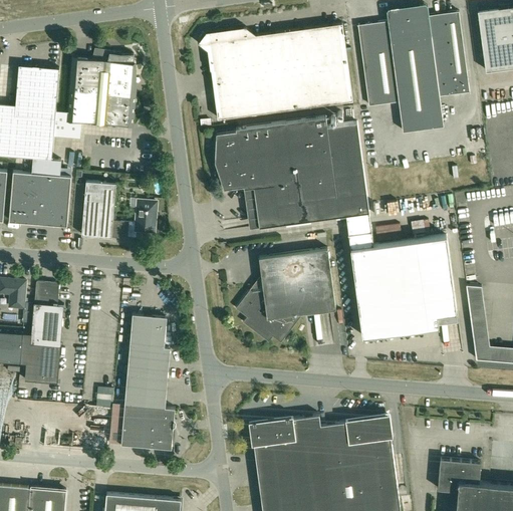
[(357,26),(367,106),(398,102),(402,133),(443,128),(439,97),(469,93),(458,13),(428,16),(427,9),(425,9),(423,8),(422,5),(408,7),(407,9),(398,10),(396,9),(388,10),(386,12),(388,22),(357,26)]
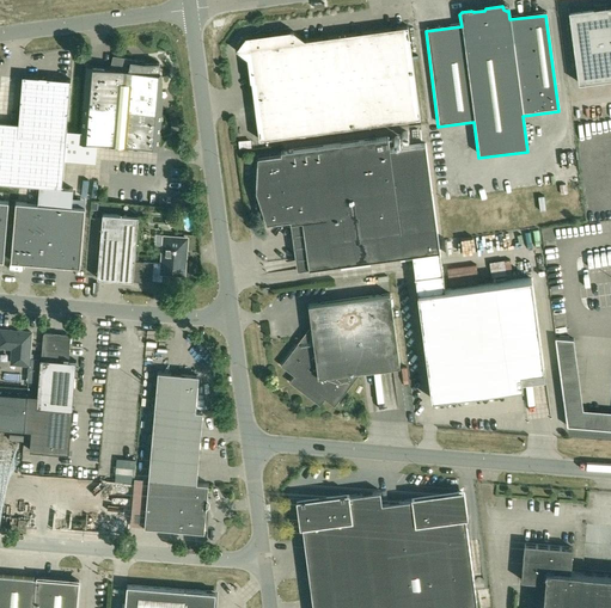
[(610,7),(594,10),(594,13),(568,17),(578,86),(610,81),(610,7)]
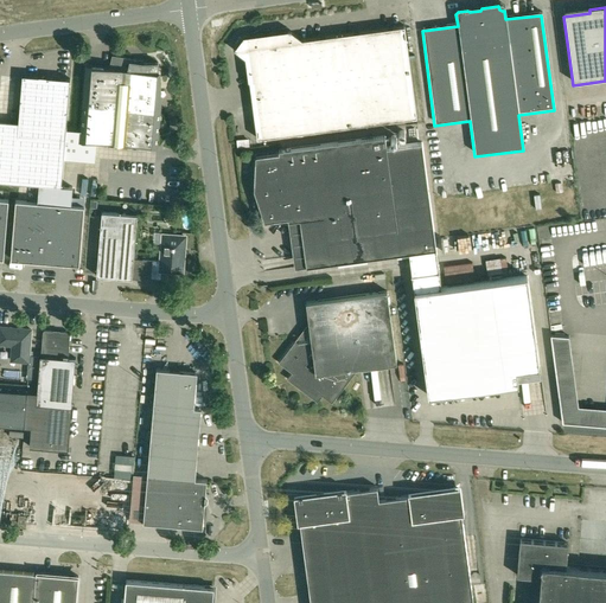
[(248,83),(249,84),(254,126),(253,128),(255,129),(256,141),(415,120),(403,29),(391,30),(389,29),(387,31),(358,34),(356,33),(353,36),(324,39),(321,38),(319,40),(301,43),(289,33),(243,39),(233,52),(244,61),(248,83)]
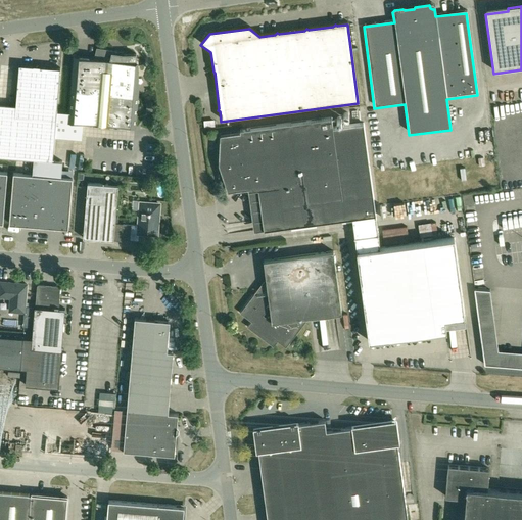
[(136,84),(136,56),(116,57),(116,54),(96,51),(93,61),(74,59),(68,123),(134,128),(137,96),(133,95),(134,84),(136,84)]
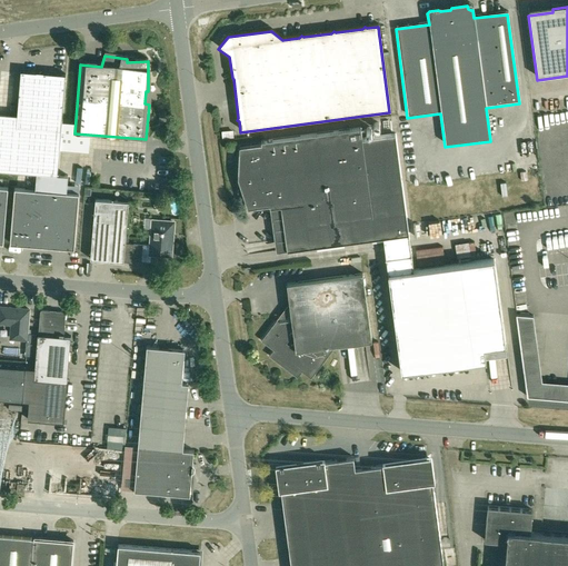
[(0,172),(57,178),(65,77),(20,73),(17,118),(0,116),(0,172)]
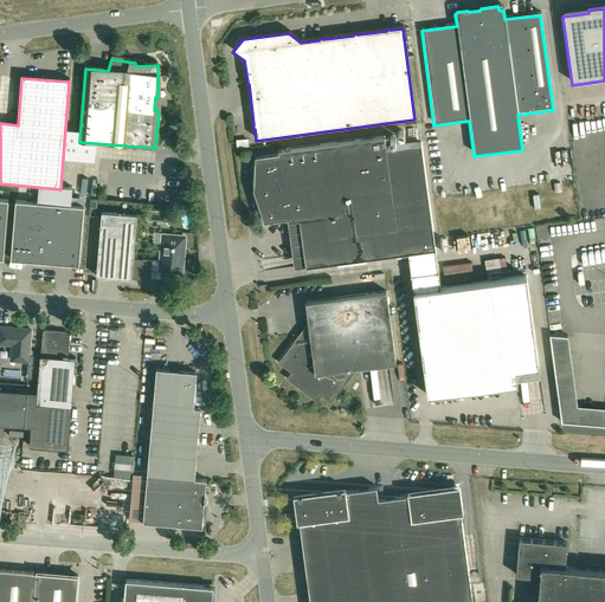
[(287,221),(287,224),(298,222),(304,269),(407,256),(435,252),(433,243),(427,202),(420,146),(385,150),(384,138),(277,153),(277,155),(255,159),(252,192),(263,224),(287,221)]
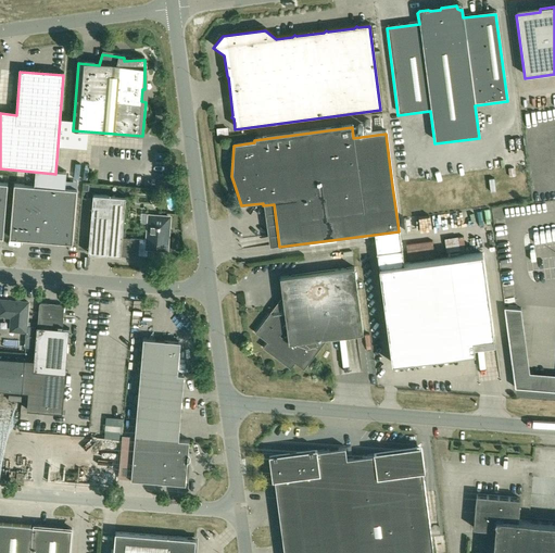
[(9,240),(40,243),(45,189),(13,186),(9,240)]
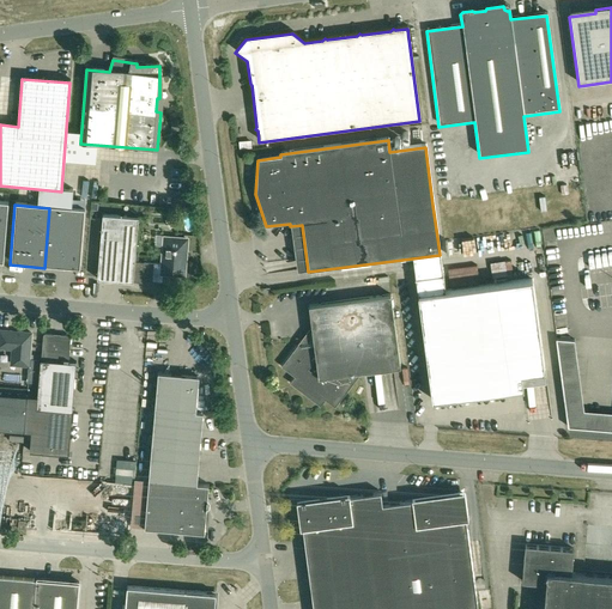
[(84,211),(49,208),(44,268),(79,270),(84,211)]
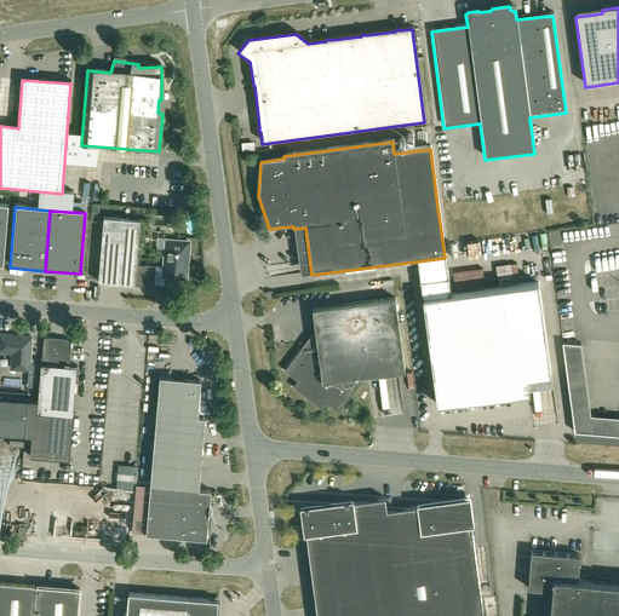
[(136,268),(138,237),(139,223),(103,220),(97,285),(133,288),(135,283),(143,285),(143,286),(162,288),(164,278),(165,270),(164,270),(136,268)]
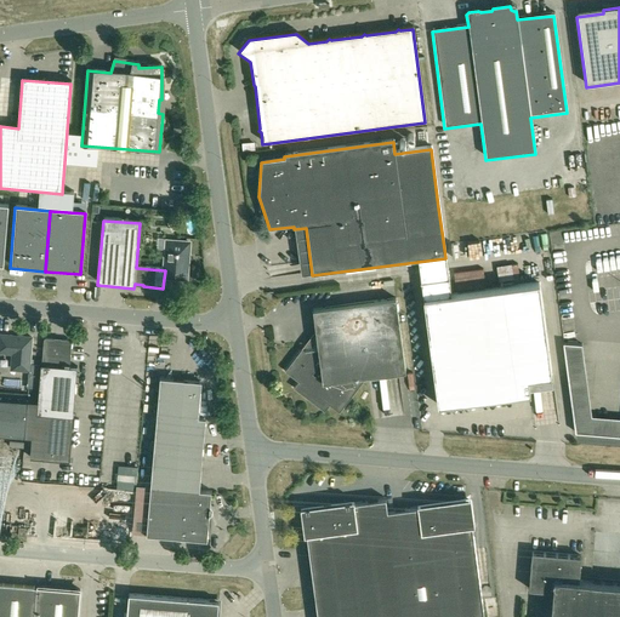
[(166,244),(164,270),(165,270),(164,279),(185,281),(188,246),(166,244)]
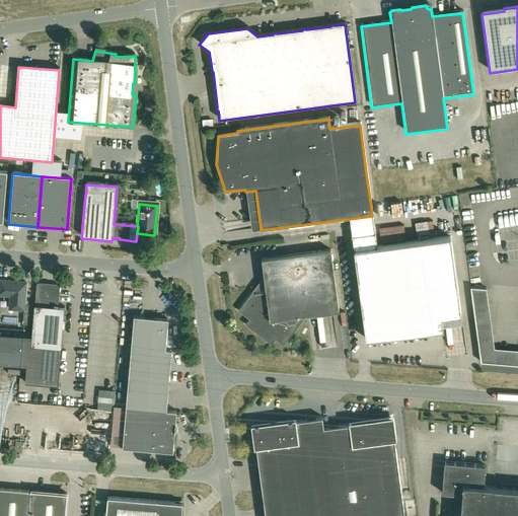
[(443,332),(442,328),(441,318),(460,316),(450,238),(376,248),(372,216),(349,219),(365,342),(443,332)]
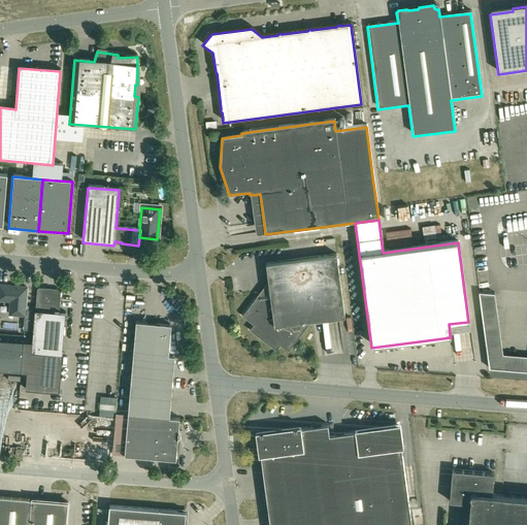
[(306,328),(306,324),(344,319),(336,256),(265,266),(267,284),(269,299),(254,301),(241,318),(253,327),(249,332),(275,353),(280,347),(288,354),(306,328)]
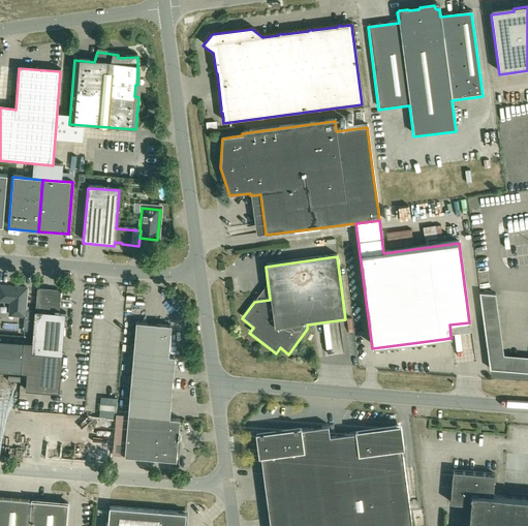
[(0,302),(10,304),(9,317),(24,318),(24,311),(35,312),(35,308),(25,307),(26,290),(0,287),(0,302)]
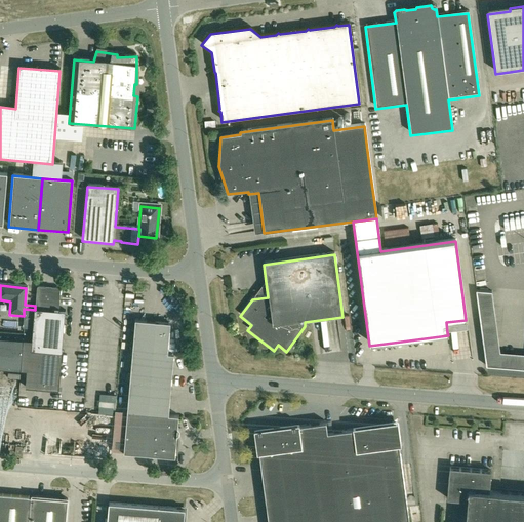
[(58,392),(62,355),(65,313),(58,313),(59,292),(58,291),(52,290),(51,291),(45,291),(44,289),(38,289),(36,290),(35,306),(35,310),(35,311),(34,311),(31,343),(23,342),(21,372),(27,372),(25,389),(58,392)]
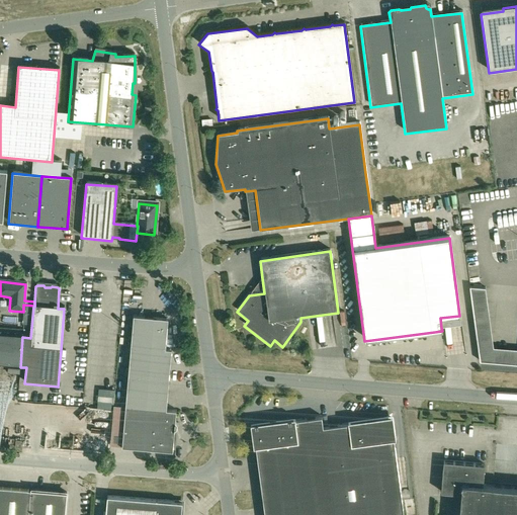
[(133,318),(131,348),(165,350),(167,321),(133,318)]
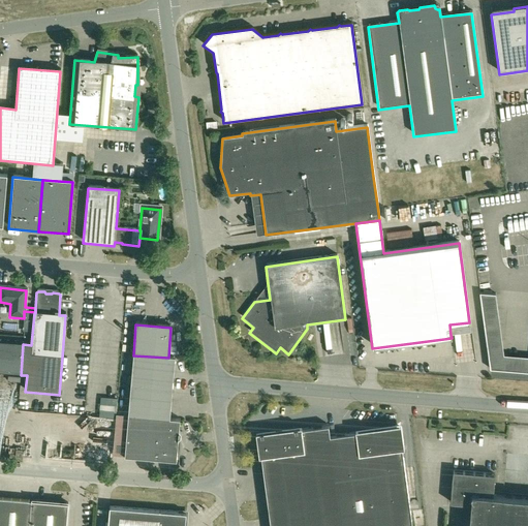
[(0,373),(21,375),(23,344),(0,341),(0,373)]
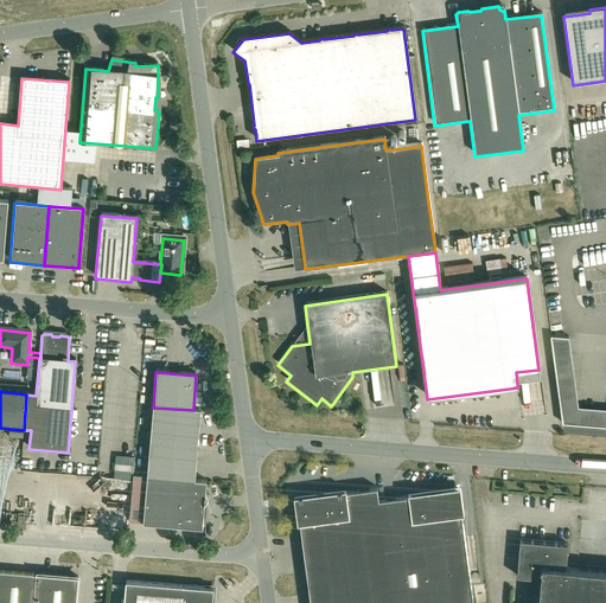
[(150,442),(197,447),(201,411),(193,410),(153,408),(150,442)]
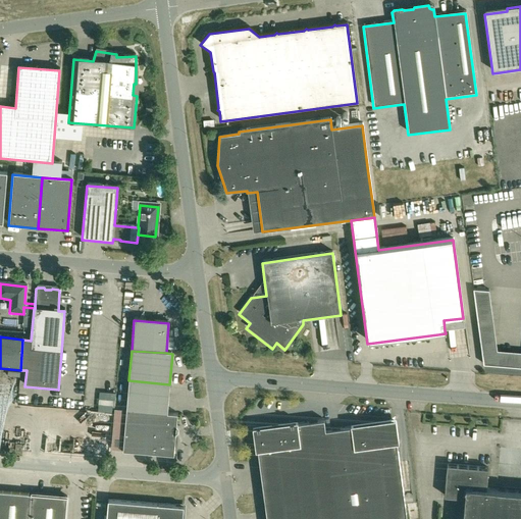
[(167,415),(169,384),(128,380),(125,411),(152,413),(167,415)]
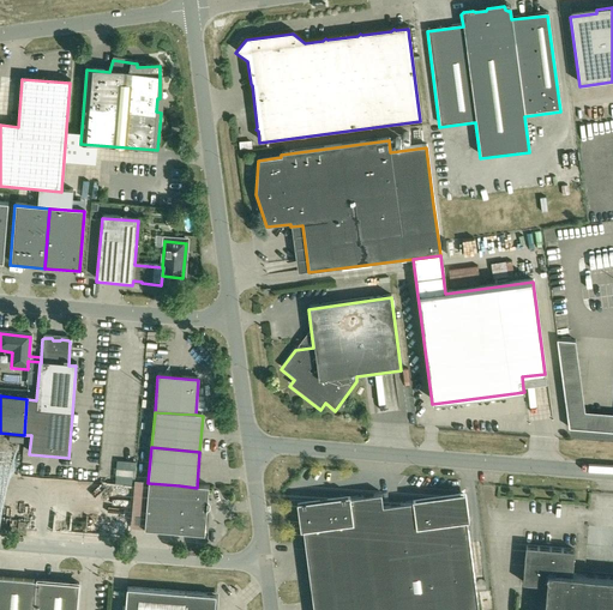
[(134,465),(116,464),(115,487),(133,488),(134,465)]
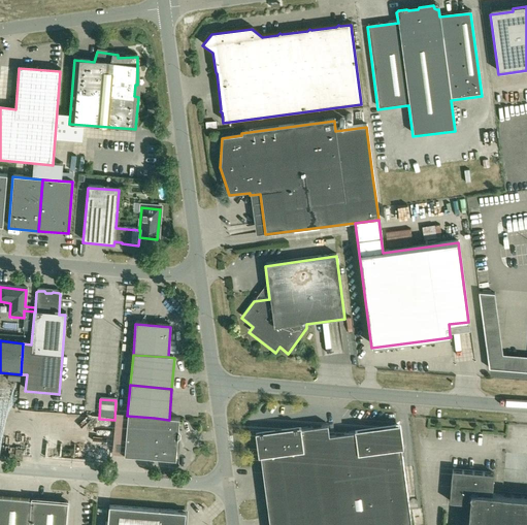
[(124,457),(150,460),(152,439),(154,418),(127,416),(124,457)]
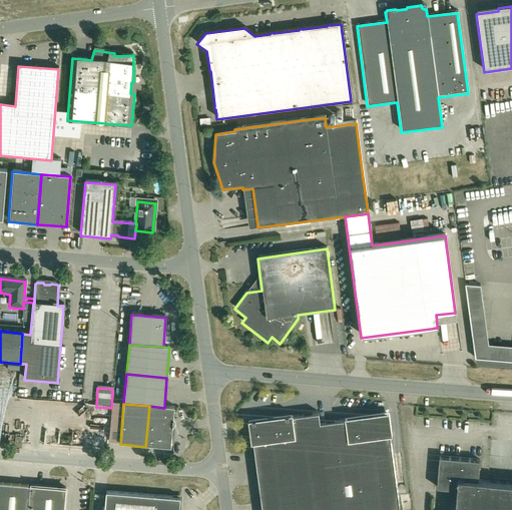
[(174,409),(164,408),(149,406),(147,427),(172,429),(174,427),(175,423),(173,420),(174,409)]
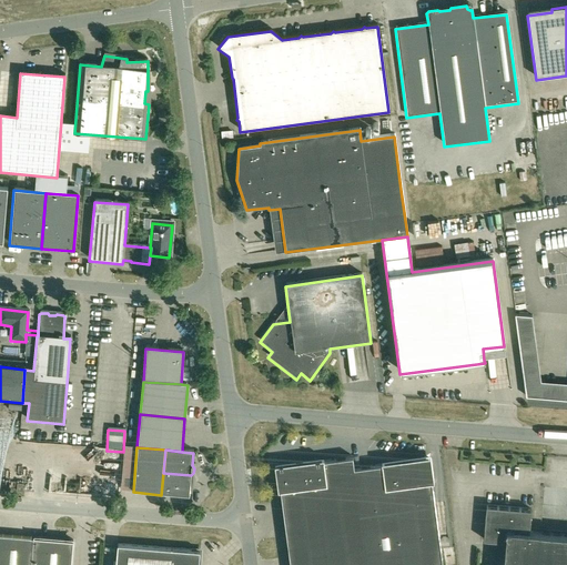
[(276,470),(290,564),(365,564),(353,471),(352,460),(276,470)]
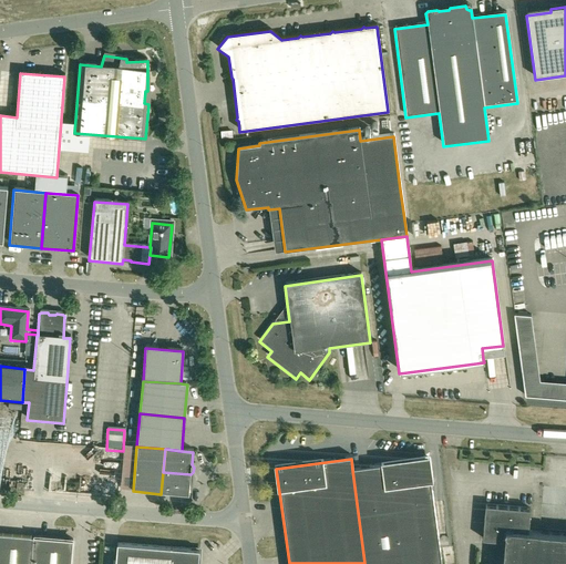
[(428,460),(352,470),(364,563),(441,563),(428,460)]
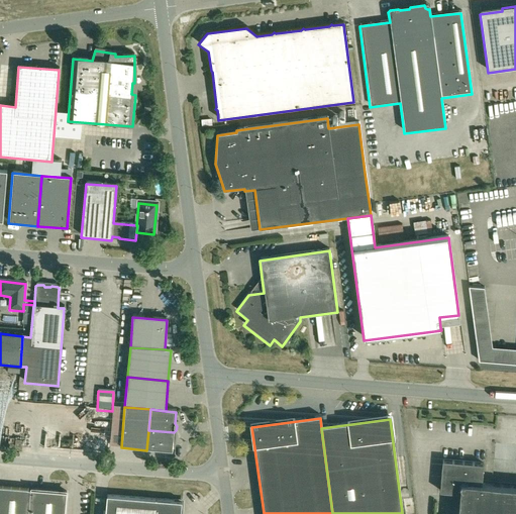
[(172,452),(174,432),(148,430),(146,450),(172,452)]
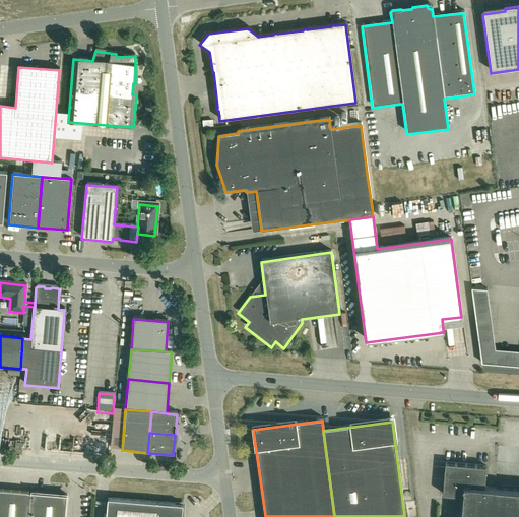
[(518,516),(518,491),(483,489),(485,468),(445,465),(442,496),(462,498),(460,516),(518,516)]
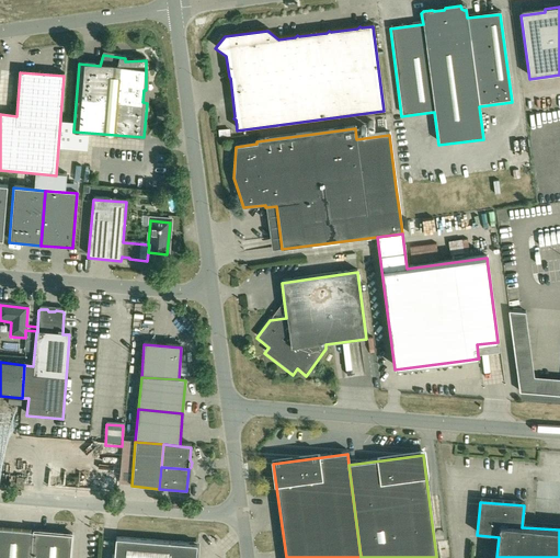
[(69,557),(71,536),(0,530),(0,557),(69,557)]
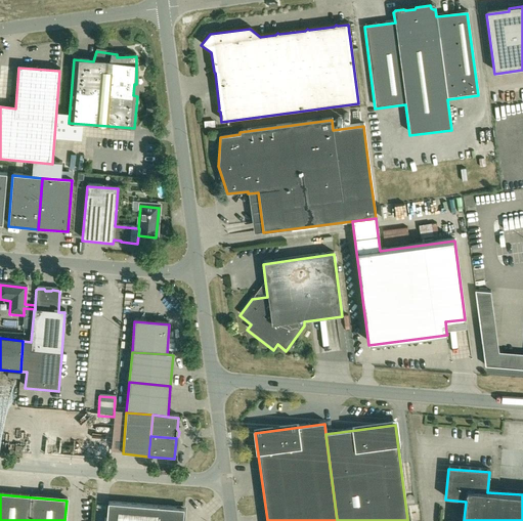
[(182,520),(183,510),(107,504),(105,520),(182,520)]
